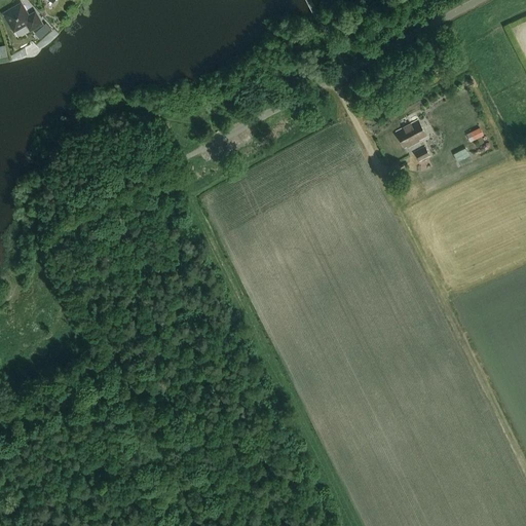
[(4,13),(14,31),(27,24),(31,31),(43,24),(36,11),(29,15),(22,3),(4,13)]
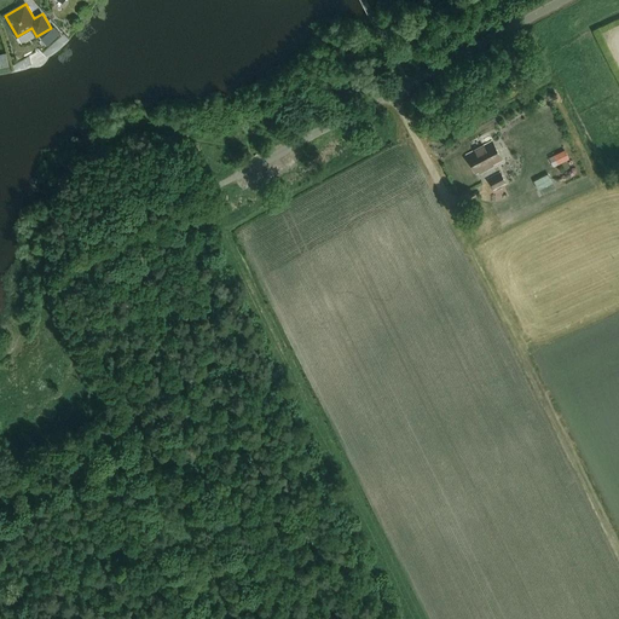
[(476,174),(502,160),(492,142),(467,155),(476,174)]
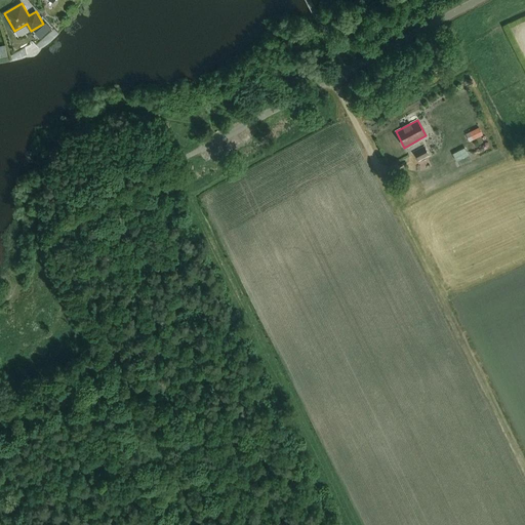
[(473,139),(483,135),(480,127),(470,131),(470,132),(467,134),(470,140),(473,139)]
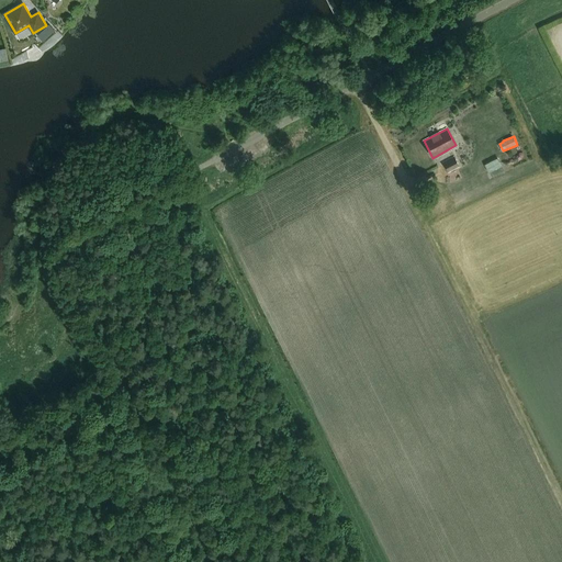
[(449,172),(461,166),(456,156),(444,161),(449,172)]
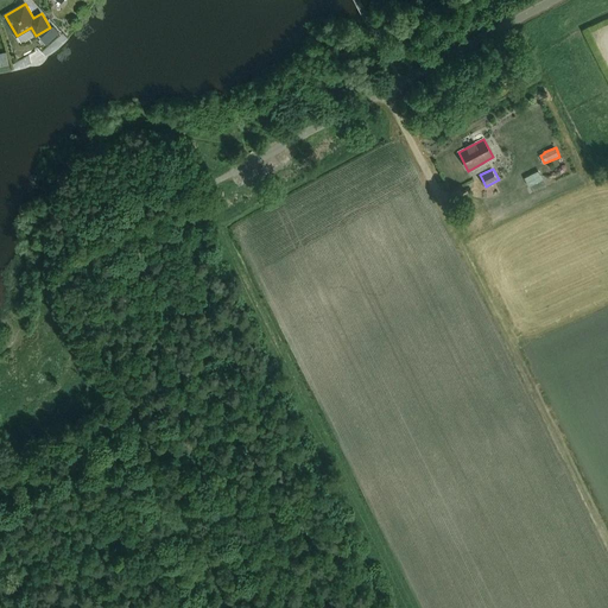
[(544,182),(539,171),(524,178),(530,189),(544,182)]
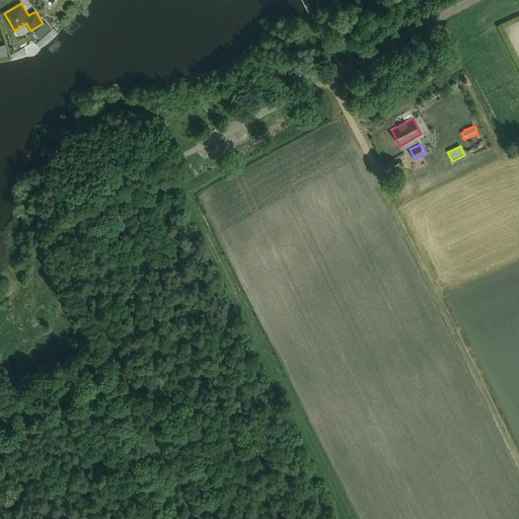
All buildings are outlined.
